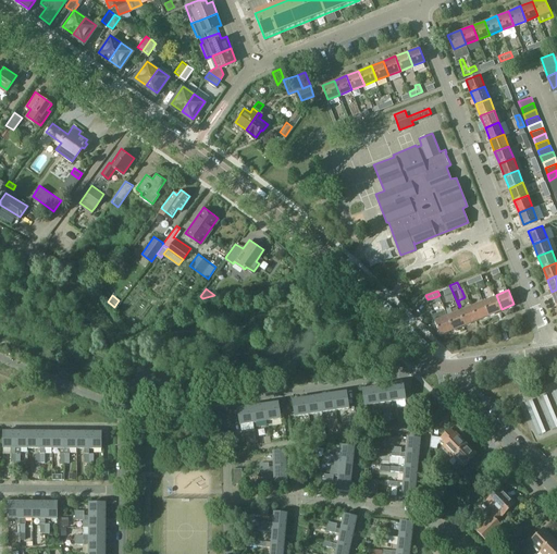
[(496,295),(483,299),(490,314),(502,309),(496,295)]
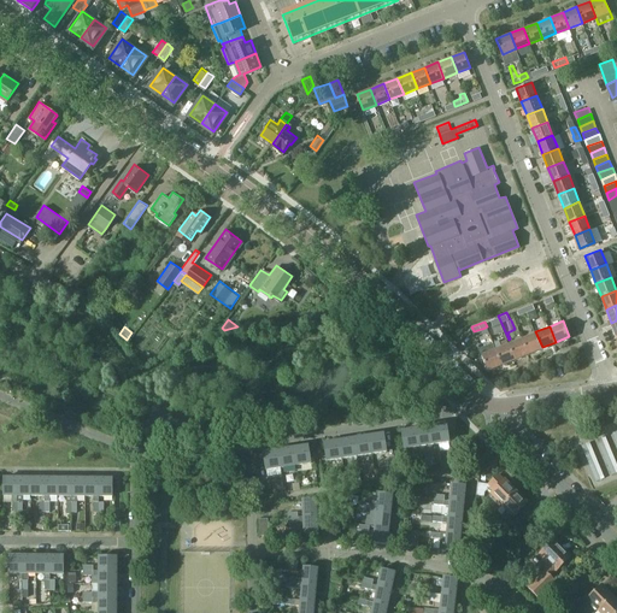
[(535,331),(522,337),(529,353),(542,347),(535,331)]
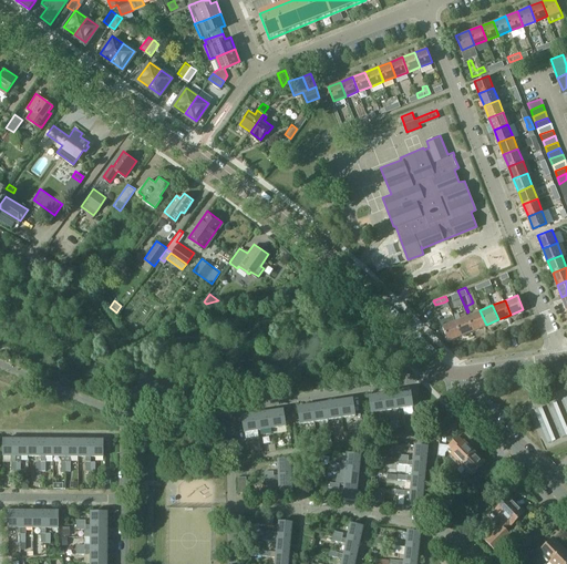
[(480,310),(467,315),(474,329),(486,325),(480,310)]
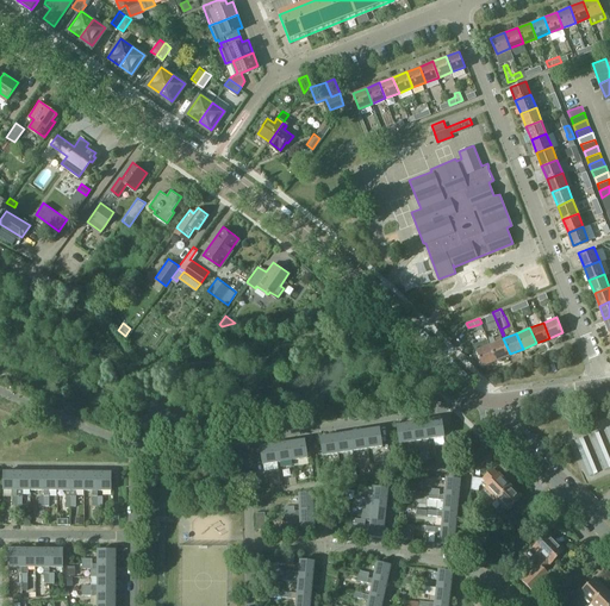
[(497,360),(510,354),(503,338),(497,341),(495,336),(487,338),(490,344),(497,360)]
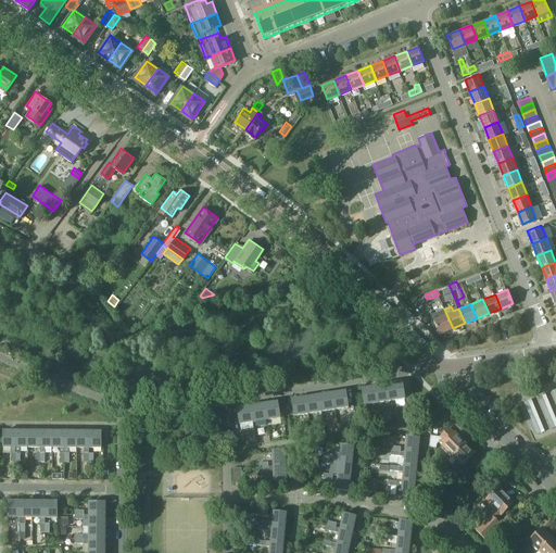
[(441,332),(453,328),(446,314),(444,309),(444,308),(431,313),(434,318),(441,332)]
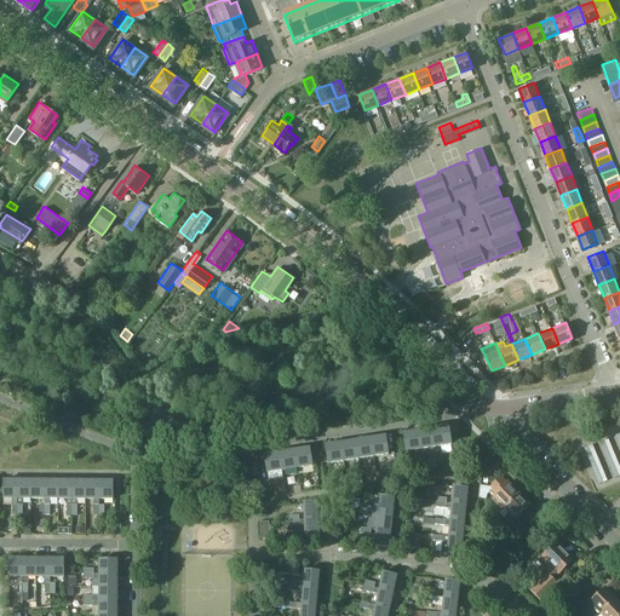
[(434,426),(437,444),(452,442),(449,424),(434,426)]
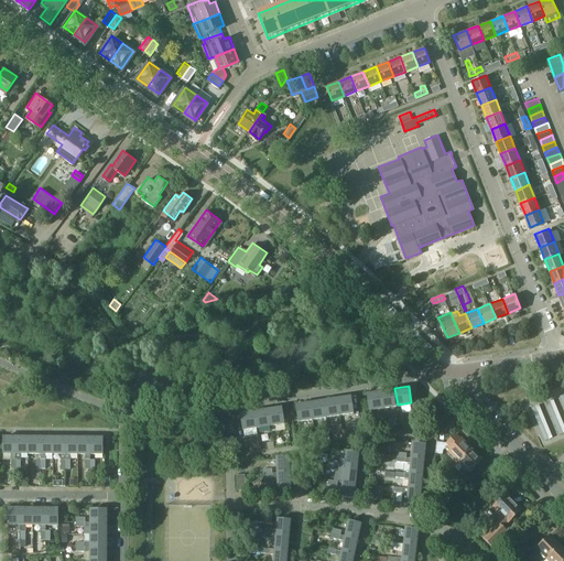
[(394,388),(381,390),(383,407),(398,405),(394,388)]
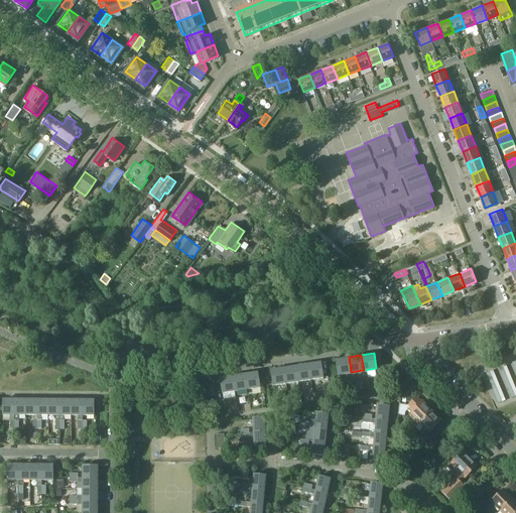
[(339,374),(351,372),(349,357),(336,359),(339,374)]
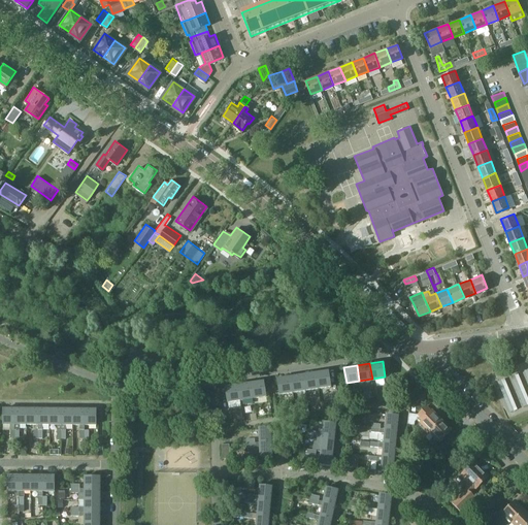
[(329,369),(317,371),(319,387),(331,385),(329,369)]
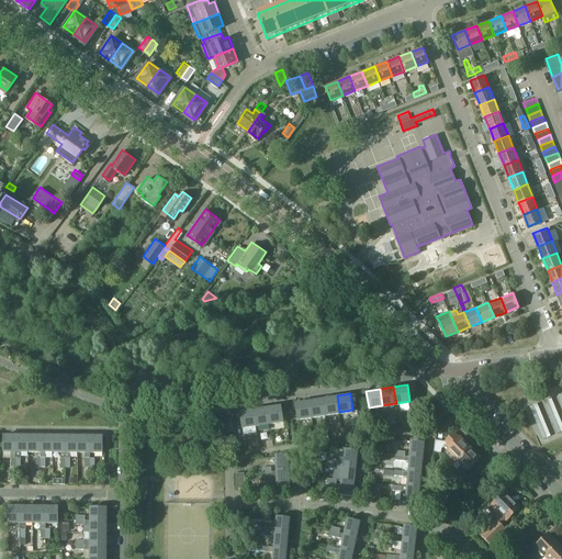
[(336,395),(323,398),(325,414),(338,412),(336,395)]
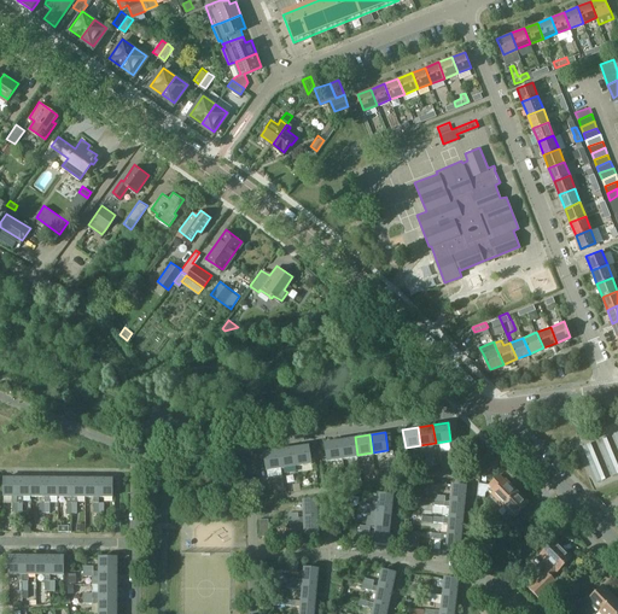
[(355,437),(340,439),(343,457),(357,455),(355,437)]
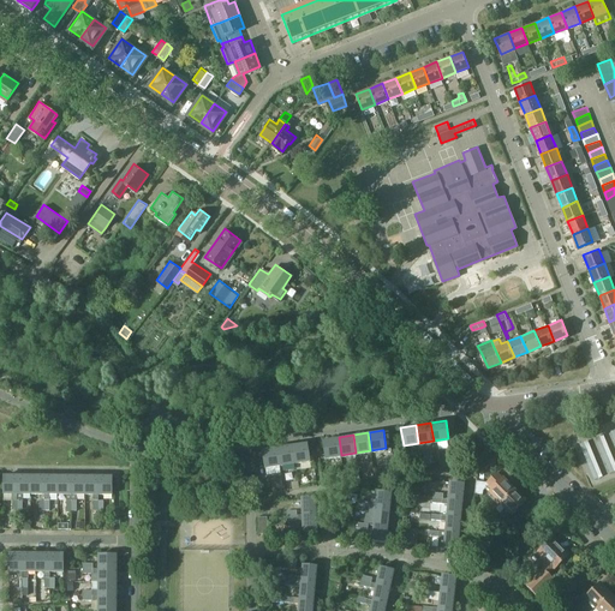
[(339,437),(323,439),(326,457),(341,455),(339,437)]
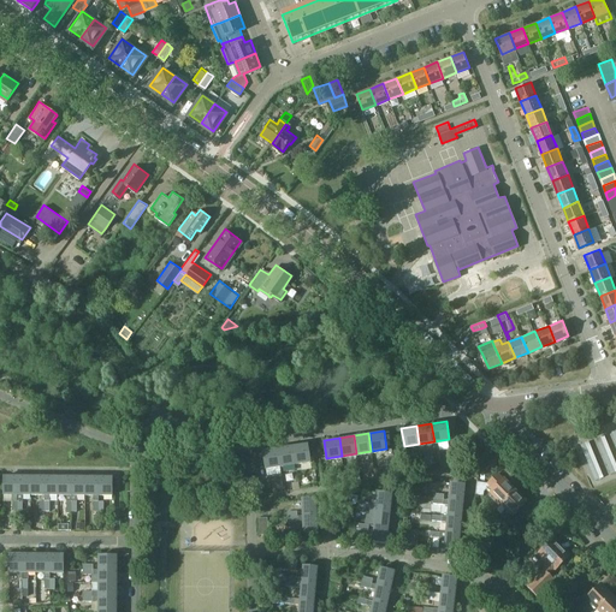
[(308,443),(294,445),(296,463),(311,461),(308,443)]
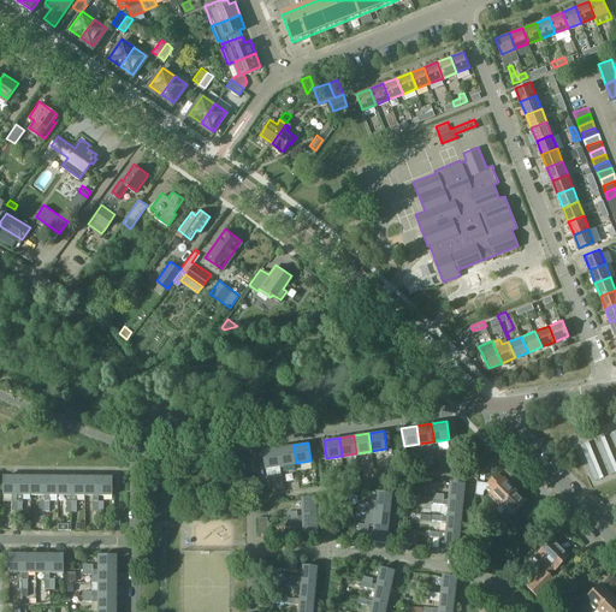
[(294,445),(278,447),(280,465),(296,463),(294,445)]
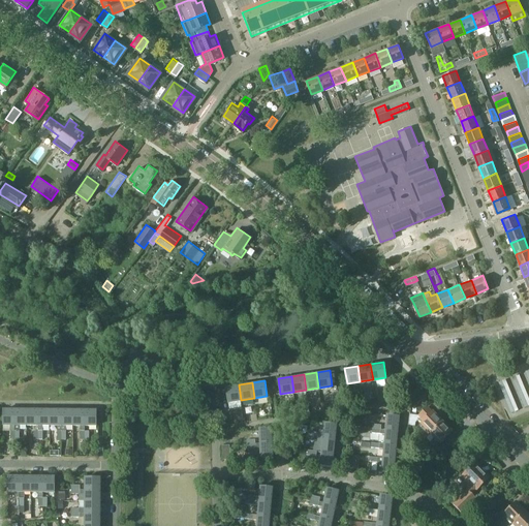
[(397,388),(397,389),(402,394),(402,395),(403,395),(403,394),(408,389),(409,389),(409,388),(408,388),(403,382),(402,382),(397,388)]
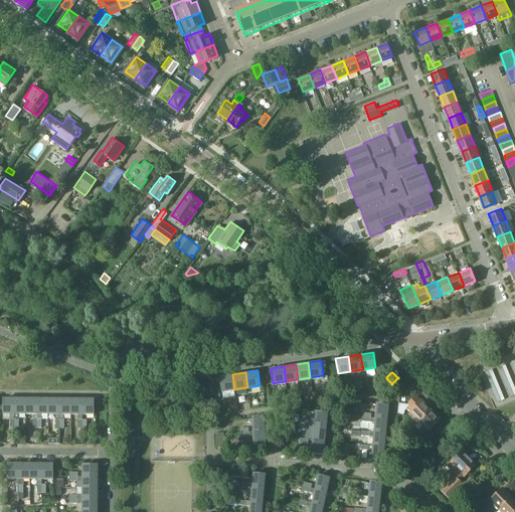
[(232,374),(220,376),(222,390),(234,389),(232,374)]
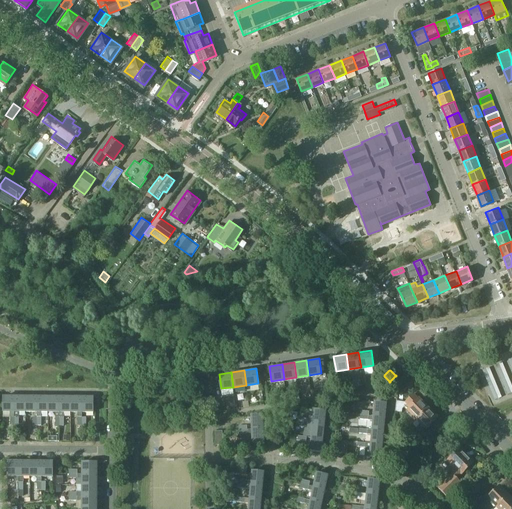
[(405,400),(397,398),(395,409),(401,410),(402,406),(404,404),(407,407),(405,408),(414,416),(409,421),(411,423),(428,406),(414,392),(405,400)]
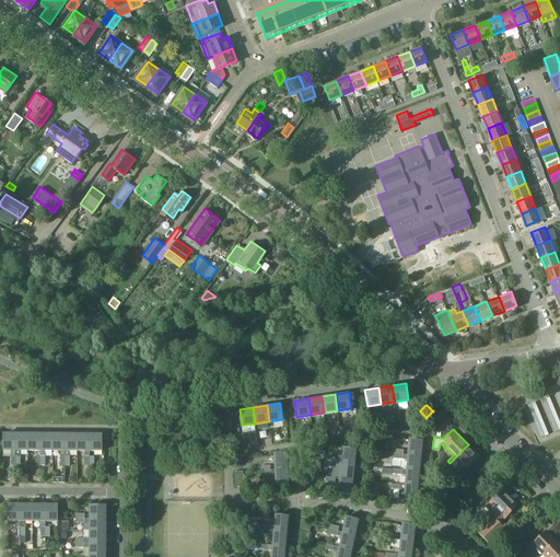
[(3,432),(3,448),(6,448),(11,448),(11,453),(12,453),(11,463),(16,463),(16,453),(16,432),(3,432)]
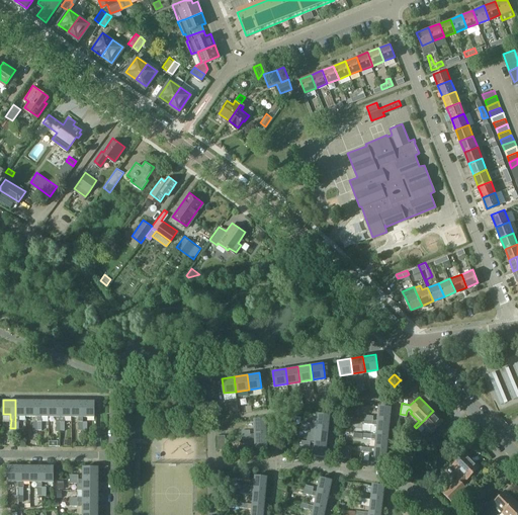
[(15,419),(15,428),(19,428),(19,414),(26,414),(26,400),(15,400),(15,419)]
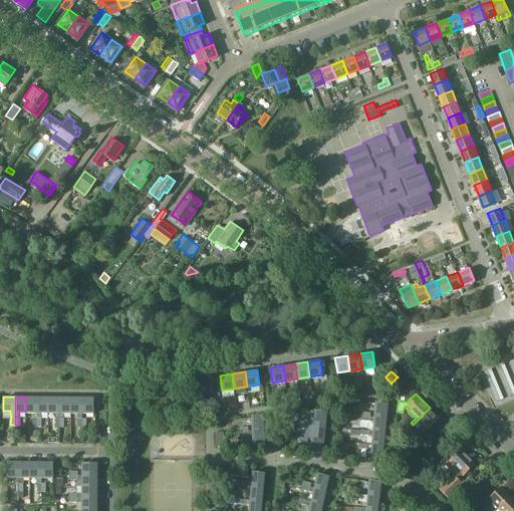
[(26,397),(26,411),(37,412),(37,397),(26,397)]
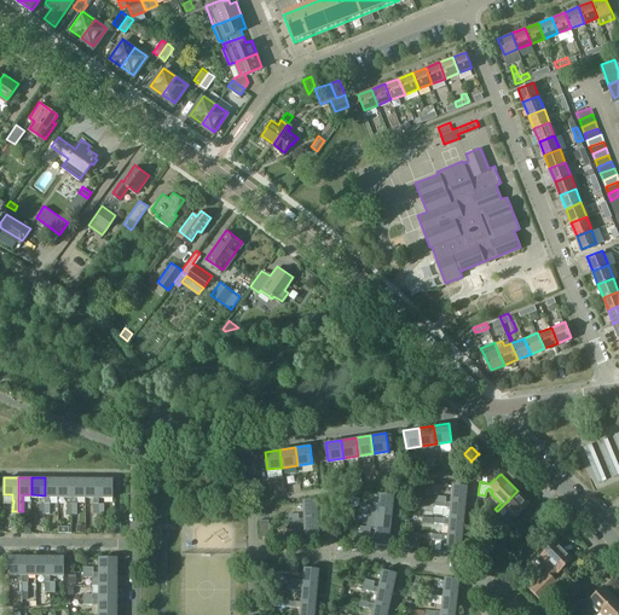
[(45,495),(45,500),(50,500),(50,495),(58,495),(58,477),(45,477),(45,495)]
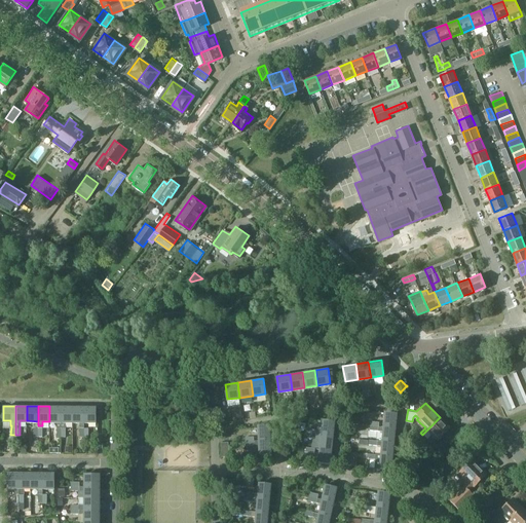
[(49,406),(49,421),(57,421),(57,435),(61,435),(62,406),(49,406)]
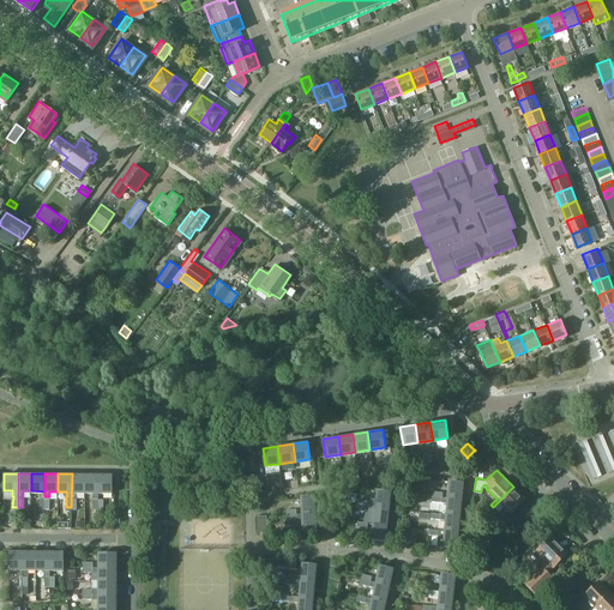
[(72,473),(71,507),(76,507),(77,491),(85,491),(85,473),(72,473)]
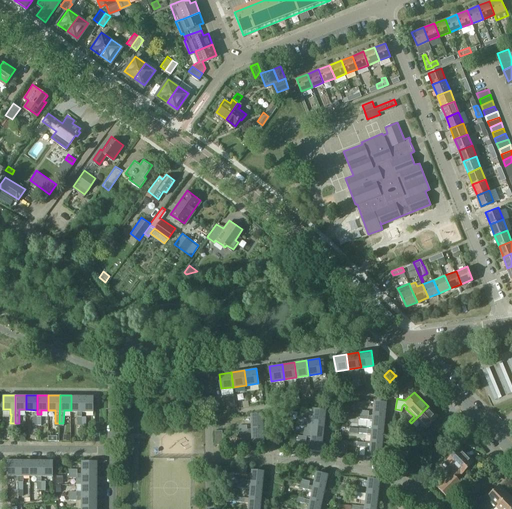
[(71,395),(71,410),(78,410),(78,414),(82,414),(82,410),(82,395),(71,395)]
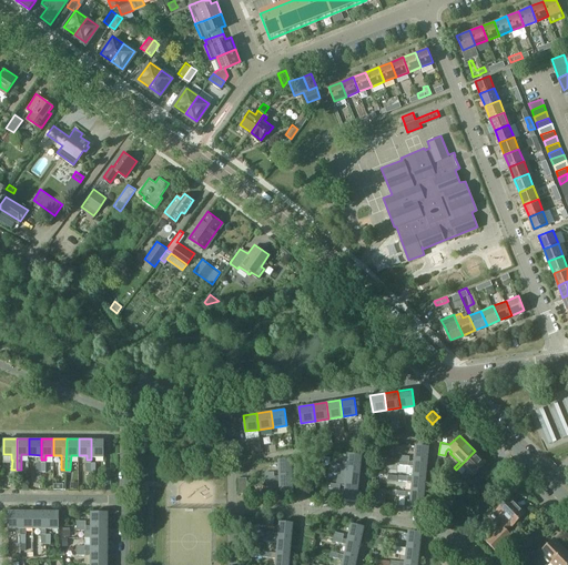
[(91,439),(91,455),(101,455),(103,455),(104,439),(91,439)]
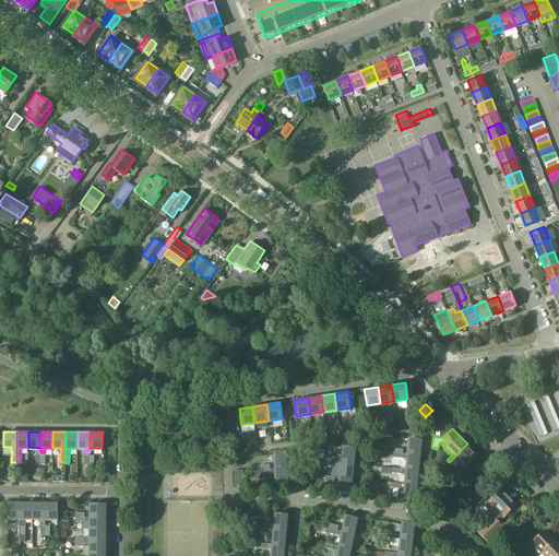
[(420,453),(421,438),(409,437),(408,452),(420,453)]
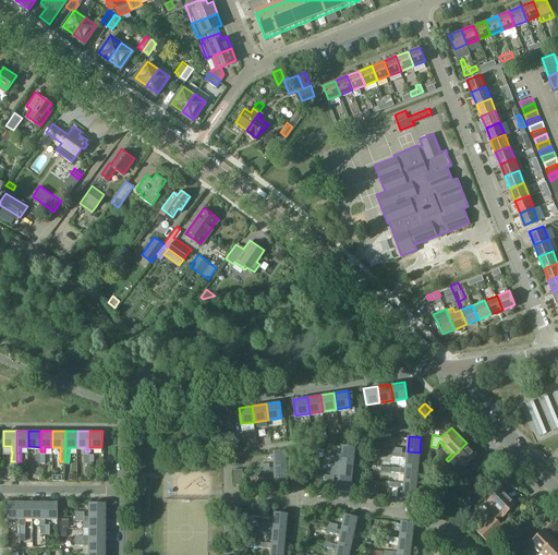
[(470,460),(472,462),(478,456),(475,451),(476,450),(472,446),(471,447),(466,443),(448,461),(445,465),(448,468),(457,460),(463,467),(470,460)]
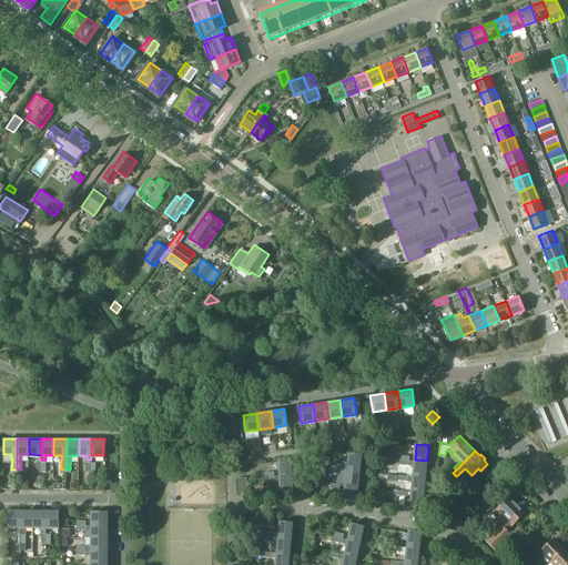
[(359,468),(362,453),(350,452),(347,463),(333,461),(333,466),(342,467),(347,467),(359,468)]
